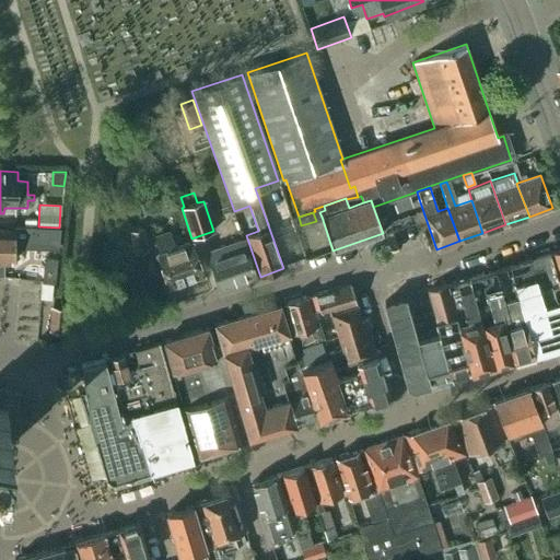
[(0,231),(0,276),(3,277),(3,276),(1,275),(1,260),(13,260),(14,243),(58,245),(59,228),(14,226),(14,231),(0,231)]
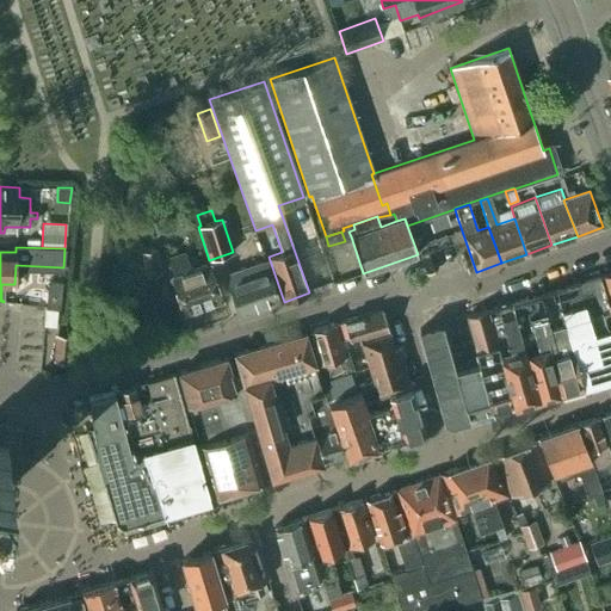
[(158,251),(143,254),(149,277),(164,273),(158,251)]
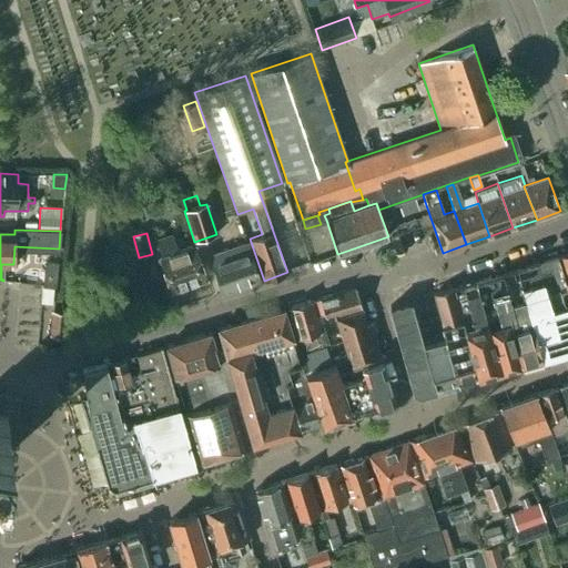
[(173,236),(156,242),(162,257),(159,259),(170,291),(206,279),(194,245),(178,252),(173,236)]
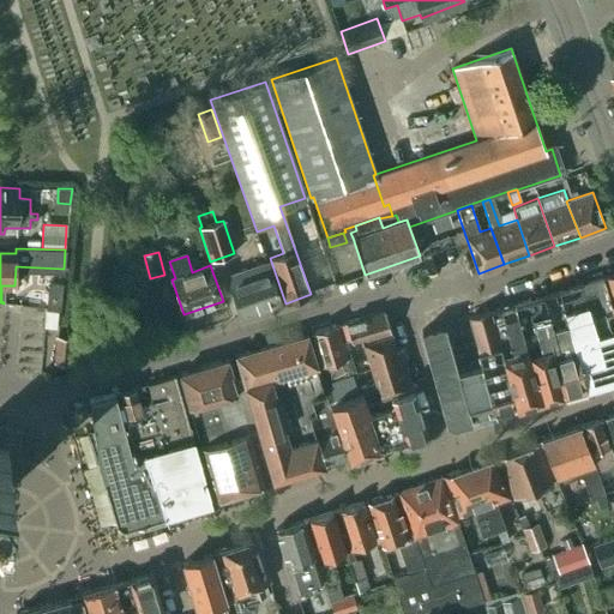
[(241,318),(281,304),(266,263),(227,276),(241,318)]
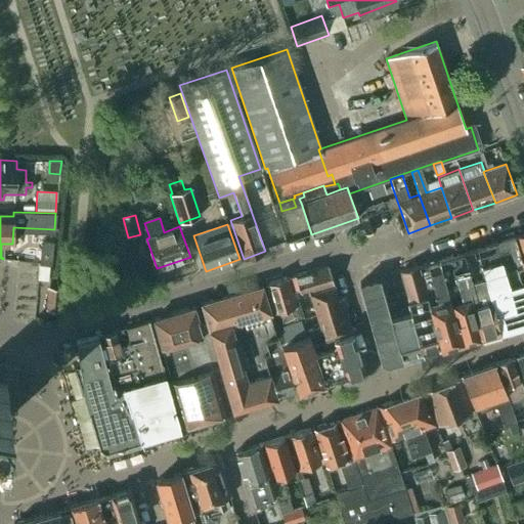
[(523,281),(523,233),(514,236),(523,264),(515,267),(519,279),(520,279),(521,282),(523,281)]
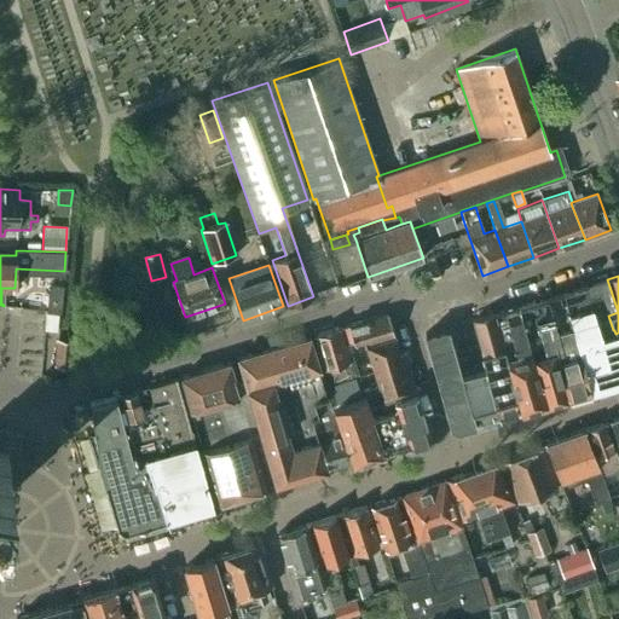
[(607,279),(562,294),(590,391),(618,382),(618,333),(615,334),(614,330),(613,330),(608,316),(618,312),(607,279)]
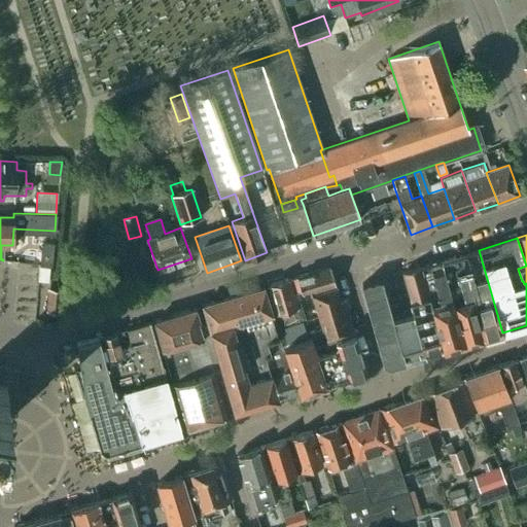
[(41,242),(39,266),(50,267),(54,243),(41,242)]
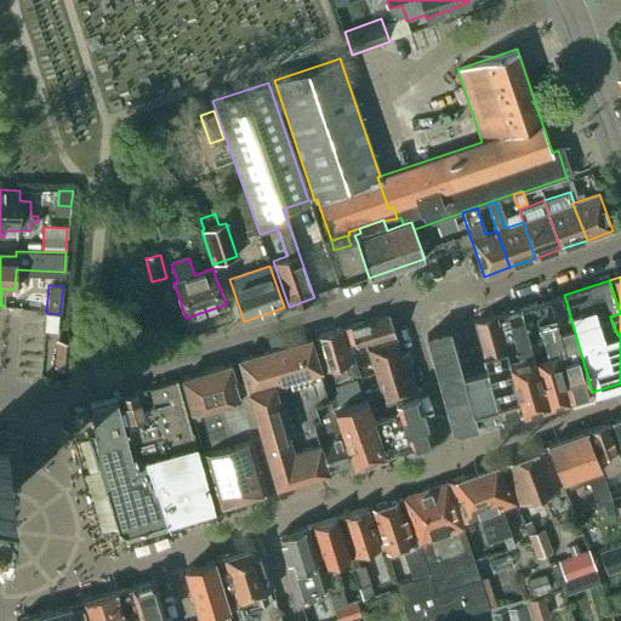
[(564,295),(550,298),(565,357),(558,359),(569,399),(592,392),(564,295)]
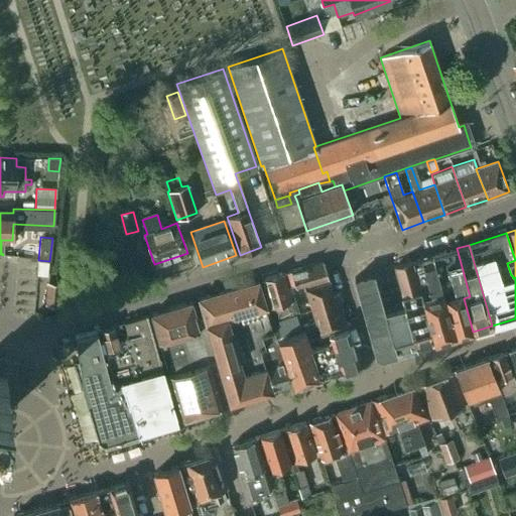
[(470,296),(457,248),(431,256),(454,337),(473,332),(464,298),(470,296)]
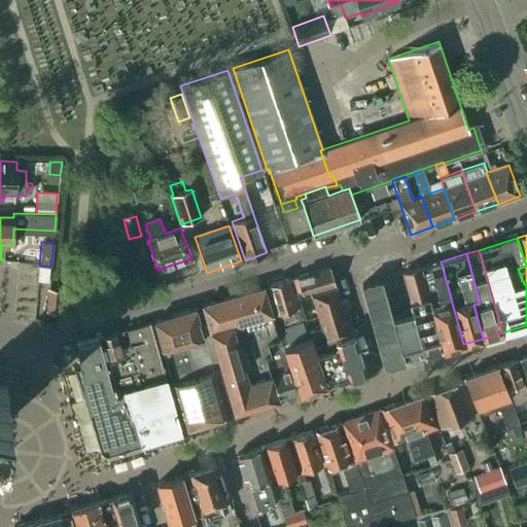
[(441,261),(421,268),(444,350),(463,344),(441,261)]
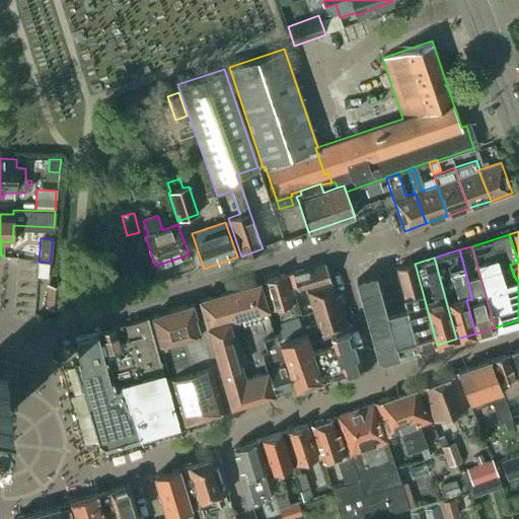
[(36,276),(47,277),(49,263),(39,262),(36,276)]
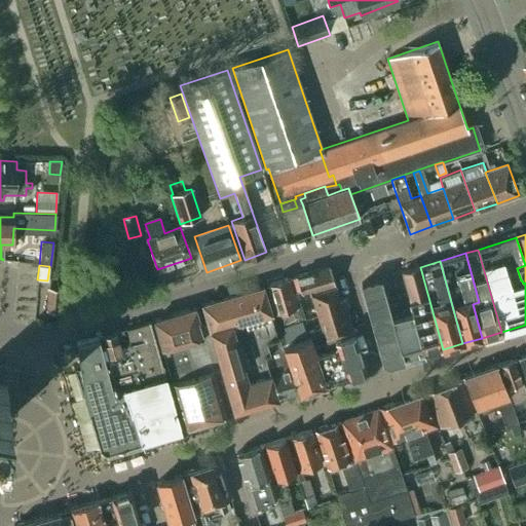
[(317,316),(346,308),(343,297),(339,298),(329,266),(289,278),(293,293),(308,289),(317,316)]
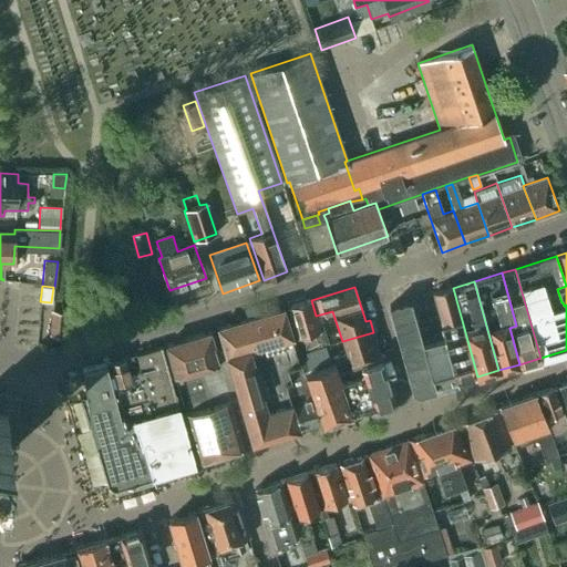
[(477,377),(453,288),(432,294),(442,330),(444,338),(456,382),(477,377)]
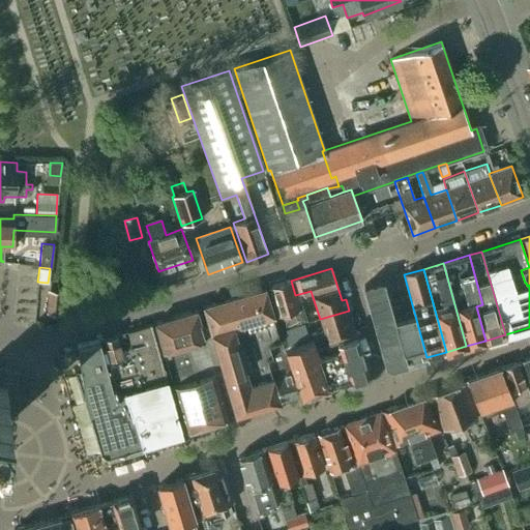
[(414,316),(404,275),(384,282),(391,312),(395,311),(398,320),(414,316)]
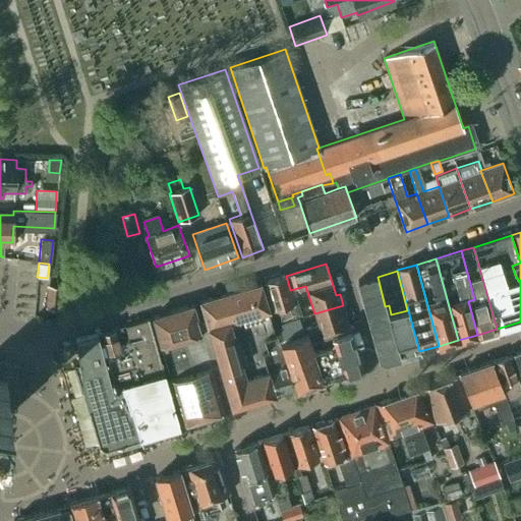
[(292,317),(298,315),(301,314),(298,297),(292,299),(285,276),(265,282),(273,311),(276,309),(289,305),(292,317)]
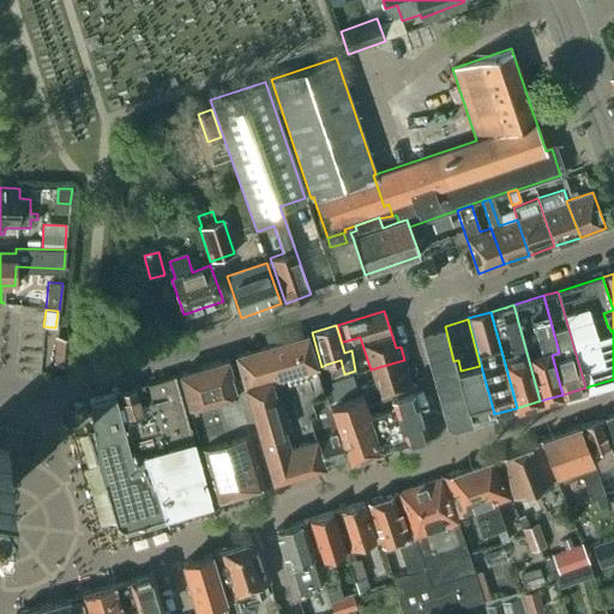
[(452,426),(470,421),(457,372),(444,325),(421,332),(446,421),(452,426)]
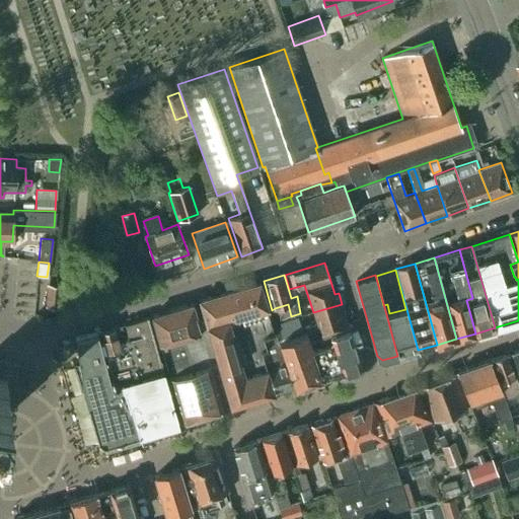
[(271,321),(260,282),(249,285),(199,300),(205,321),(201,322),(197,323),(192,304),(152,315),(179,422),(221,409),(221,406),(224,405),(229,404),(230,405),(274,392),(261,347),(265,346),(262,335),(273,331),(270,321),(271,321)]
